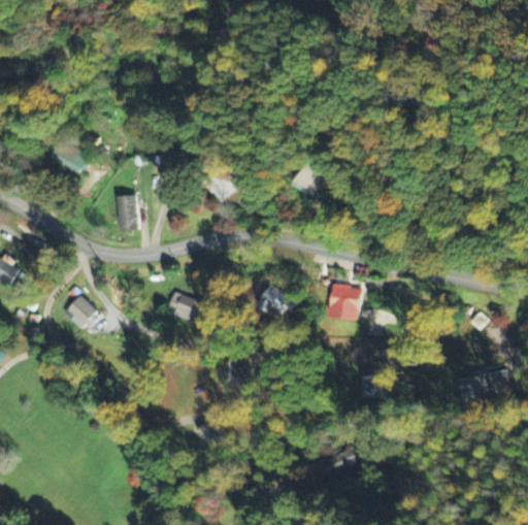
[(81,172),(88,154),(56,141),(48,160),(81,172)]
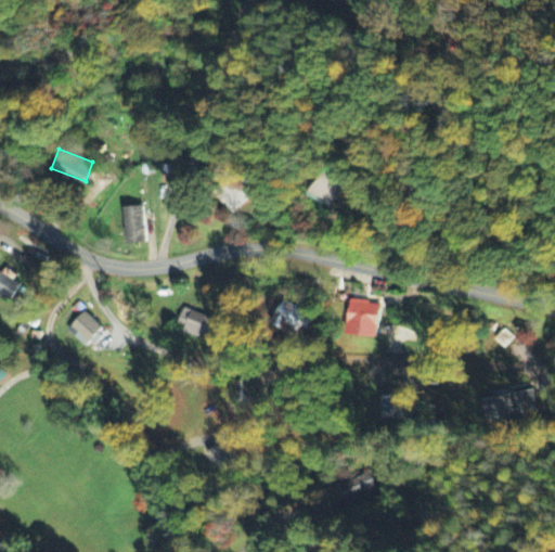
[(328,207),(345,181),(322,167),(306,193),(328,207)]
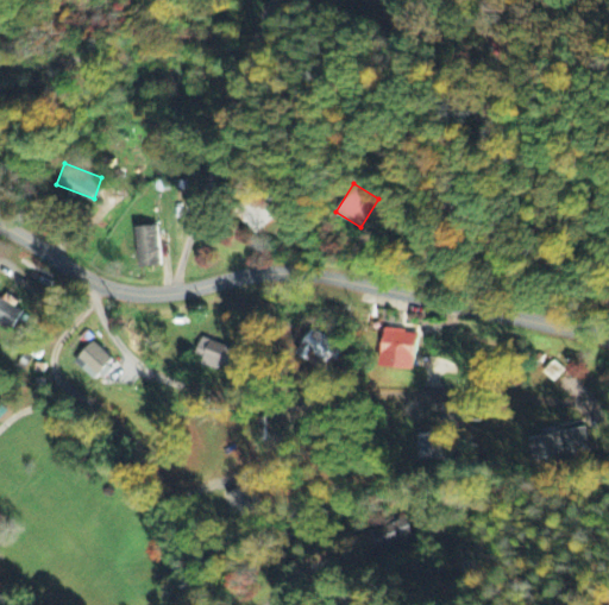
[(256,232),(275,212),(256,194),(237,214),(256,232)]
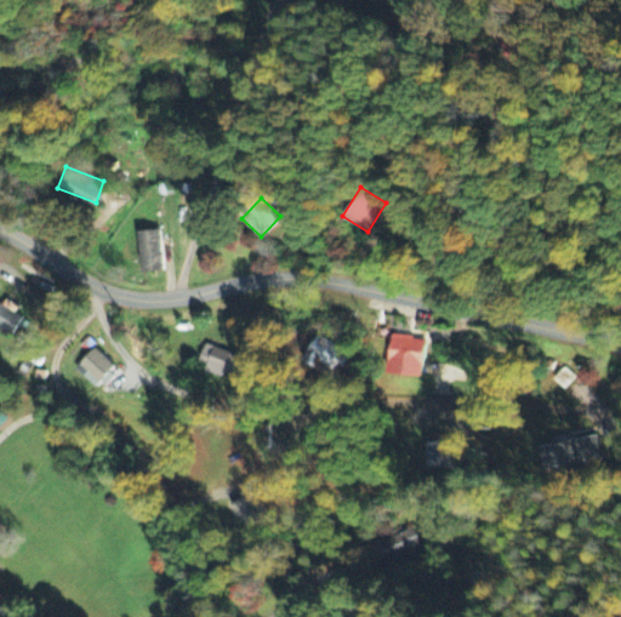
[(142,273),(163,270),(158,228),(136,232),(142,273)]
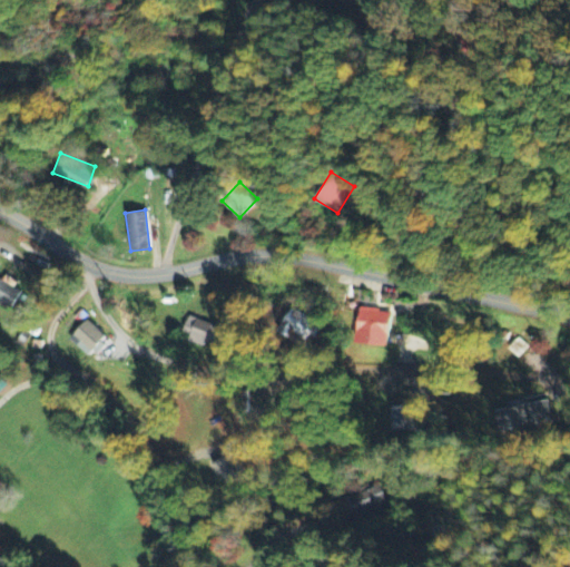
[(0,303),(11,309),(20,292),(11,289),(16,280),(3,274),(1,279),(0,277),(0,303)]
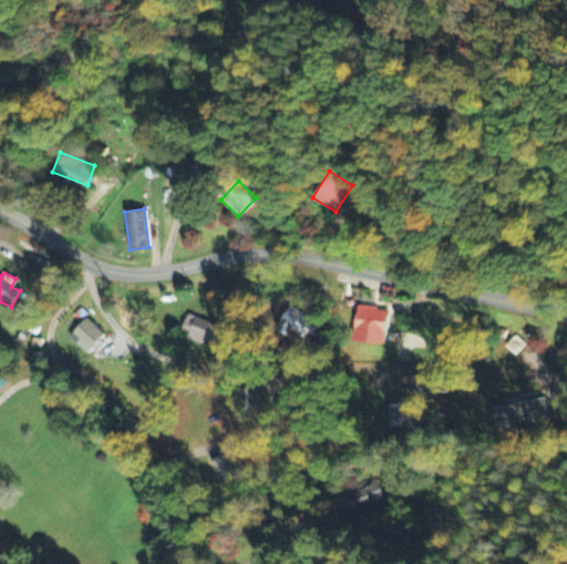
[(292,331),(309,339),(318,321),(287,305),(275,329),(289,337),(292,331)]
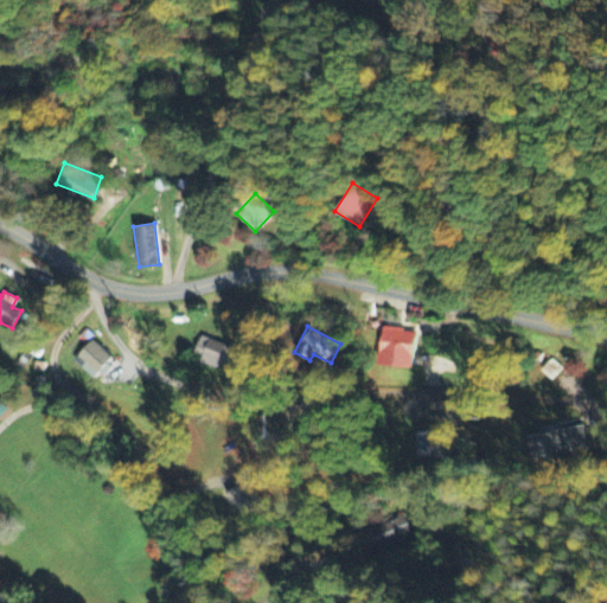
[(415,331),(383,326),(376,364),(409,369),(415,331)]
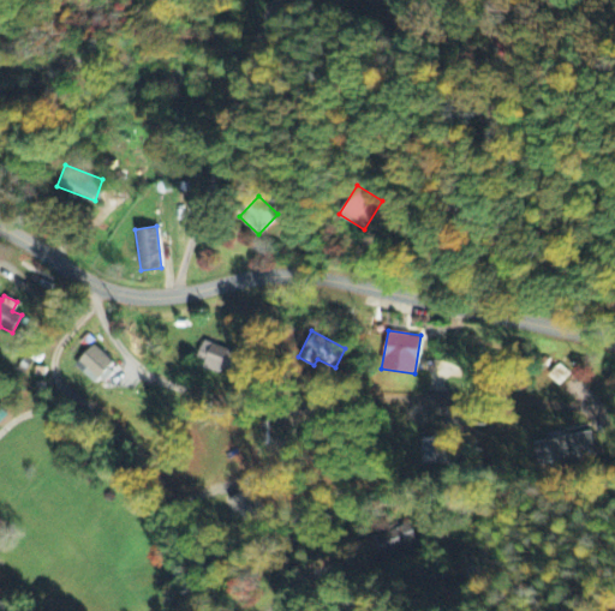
[(196,357),(204,360),(202,365),(227,373),(236,352),(202,339),(196,357)]
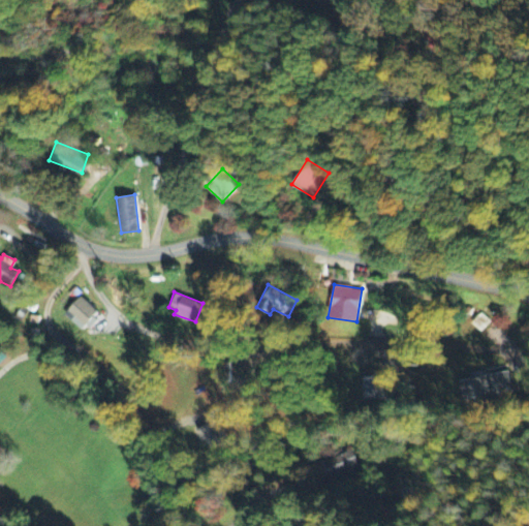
[(99,313),(80,296),(65,312),(84,330),(99,313)]
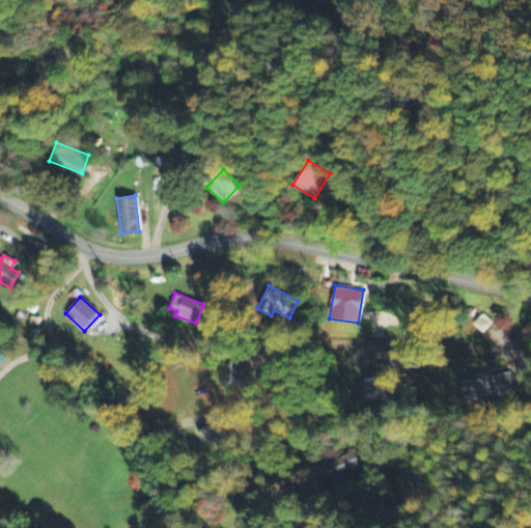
[(329,478),(358,466),(352,450),(323,463),(329,478)]
